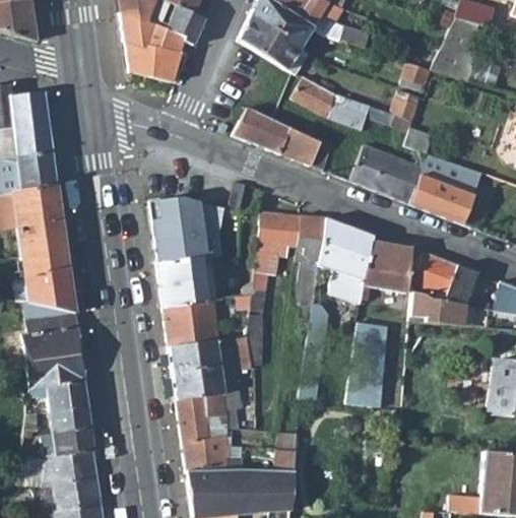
[(0,0),(0,29),(37,41),(31,0),(0,0)]
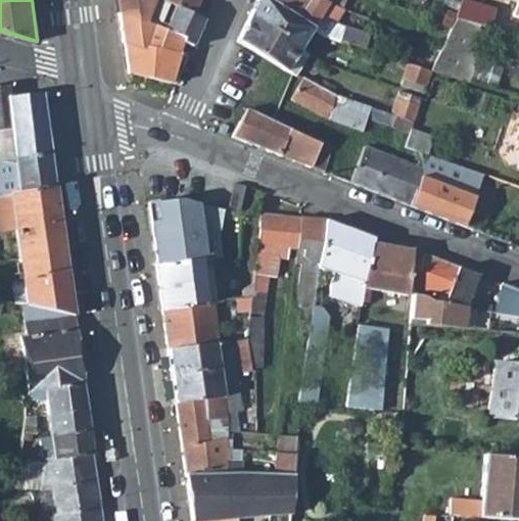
[(120,0),(122,11),(144,21),(152,0),(167,0),(194,12),(199,0),(120,0)]
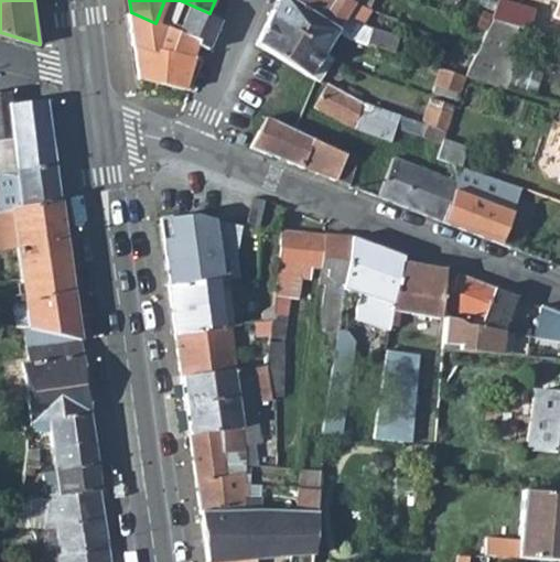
[(210,13),(180,0),(164,0),(155,23),(131,12),(136,44),(138,44),(151,52),(165,54),(165,51),(204,58),(219,24),(215,22),(213,24),(205,21),(210,13)]
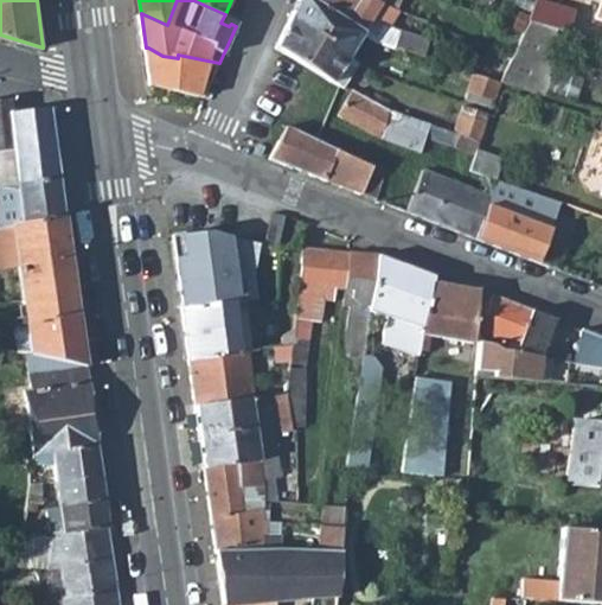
[(231,0),(225,14),(238,20),(247,0),(231,0)]
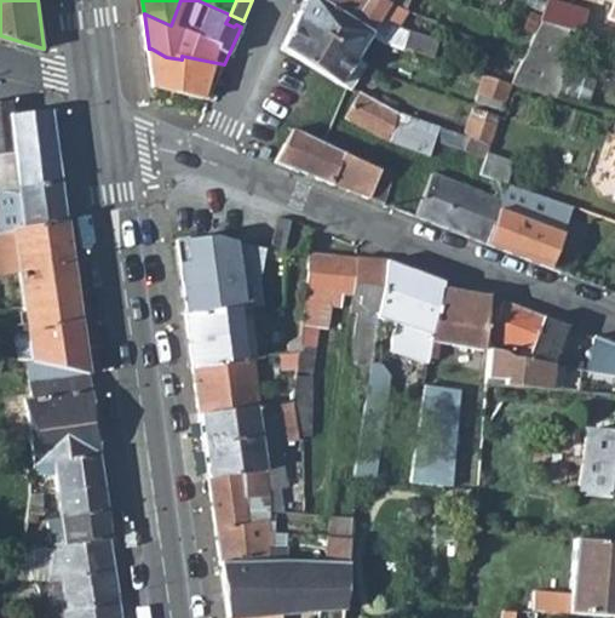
[(375,28),(325,0),(305,0),(298,16),(325,33),(361,55),(374,30),(375,28)]
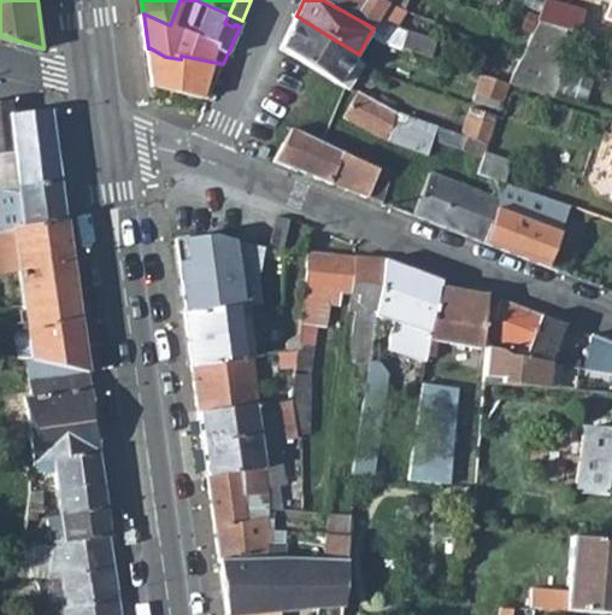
[(393,3),(387,0),(323,0),(374,28),(387,39),(393,42),(405,46),(410,30),(399,21),(405,9),(394,3),(393,3)]
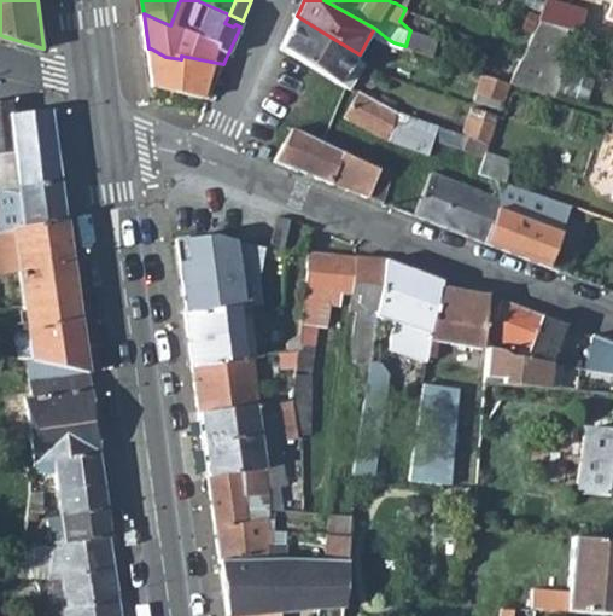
[(396,0),(395,3),(406,9),(420,15),(420,13),(424,0),(396,0)]
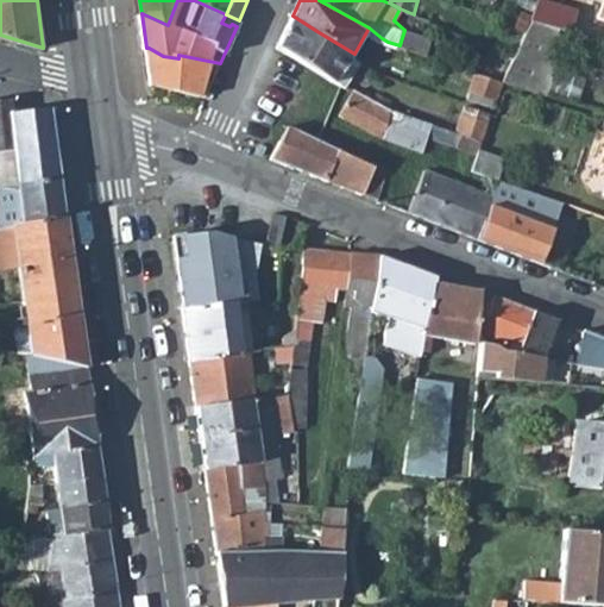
[(574,31),(582,7),(557,0),(540,0),(532,19),(561,27),(574,31)]
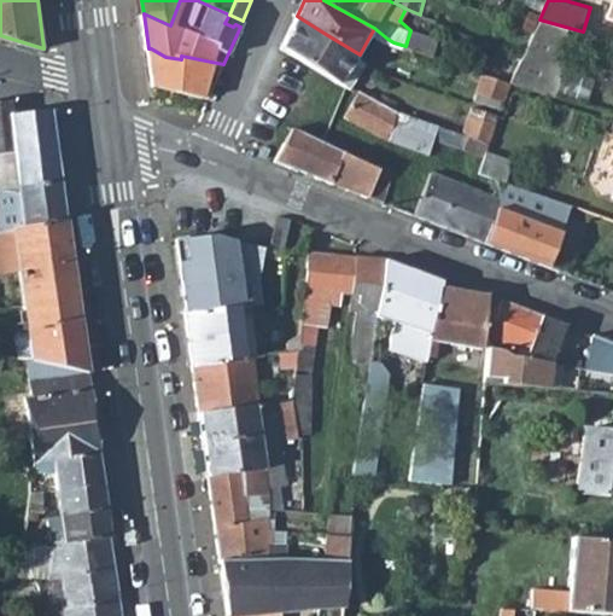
[(282,48),(319,68),(328,73),(344,80),(360,54),(323,33),(297,16),(282,48)]
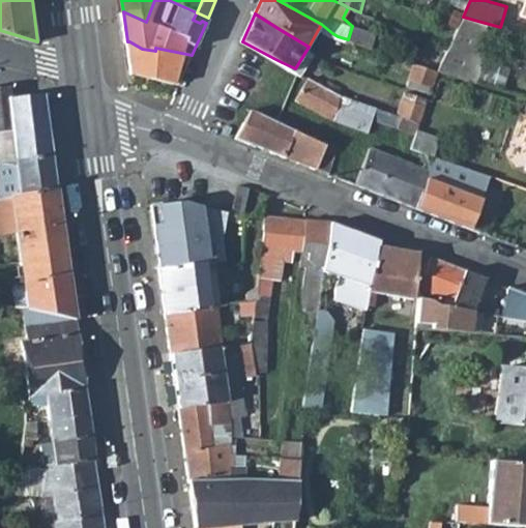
[(459,28),(448,49),(448,50),(439,70),(478,82),(487,57),(480,55),(489,24),(463,17),(459,27),(459,28)]
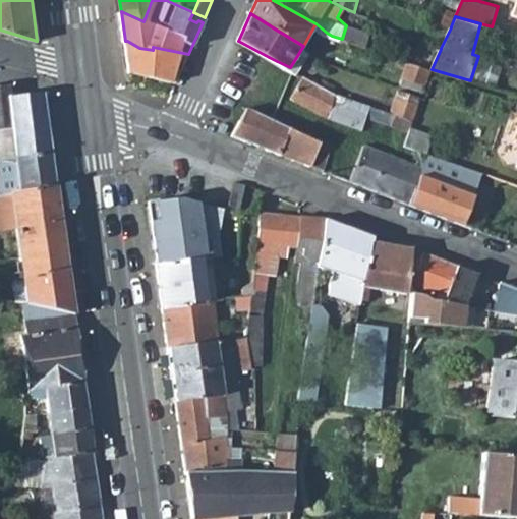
[(369,33),(346,25),(342,39),(349,41),(365,47),(369,33)]
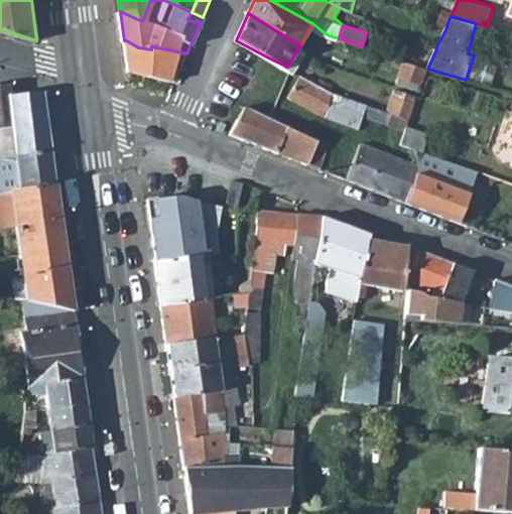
[(126,50),(129,71),(170,79),(173,79),(175,80),(181,65),(186,53),(151,46),(151,49),(138,47),(126,40),(125,42),(125,44),(126,50)]
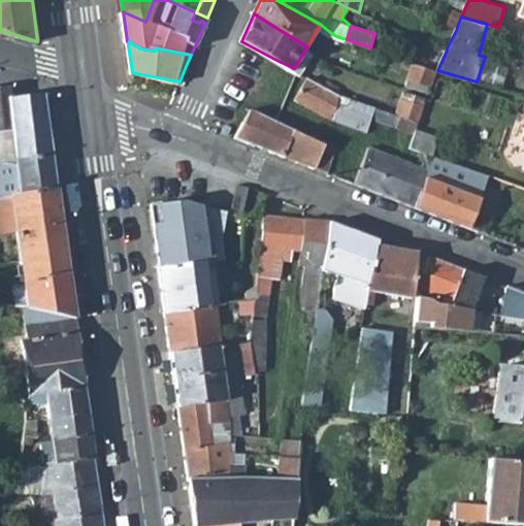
[(408,79),(431,87),(437,70),(408,60),(406,66),(412,68),(408,79)]
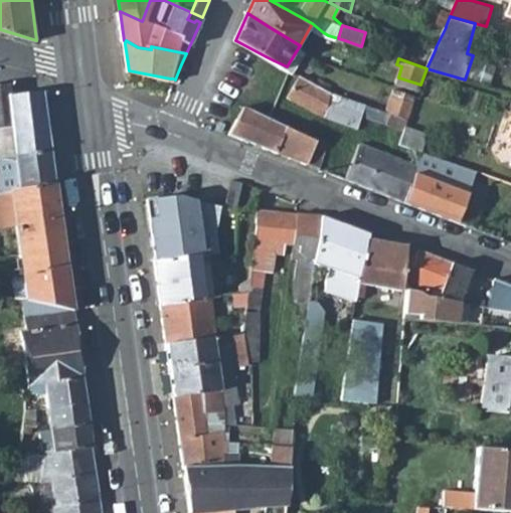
[(471,60),(465,79),(490,88),(496,67),(471,60)]
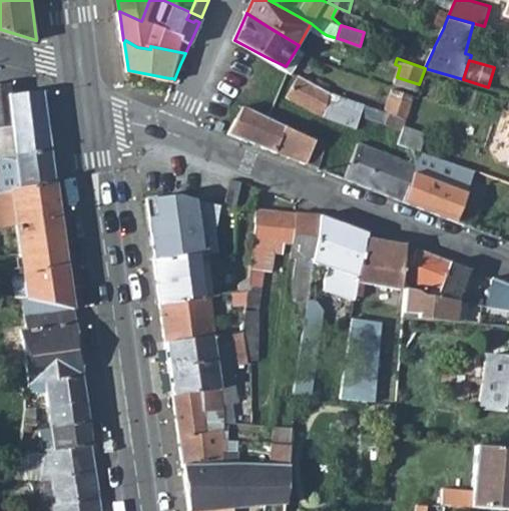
[(301,74),(289,97),(323,115),(327,106),(338,108),(342,94),(331,91),(324,87),(301,74)]
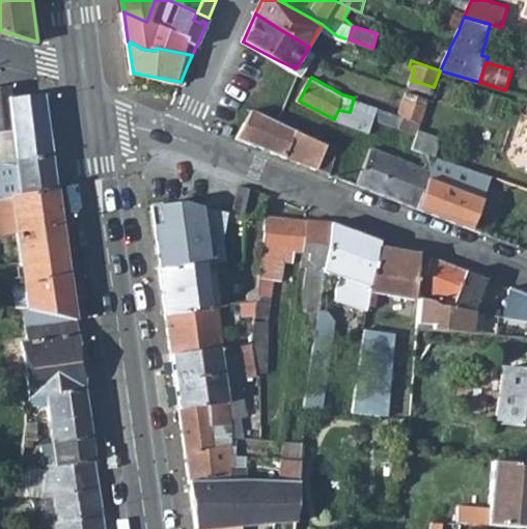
[(18,160),(53,154),(45,96),(38,96),(9,101),(14,129),(0,131),(0,162),(2,162),(2,169),(18,166),(18,160)]
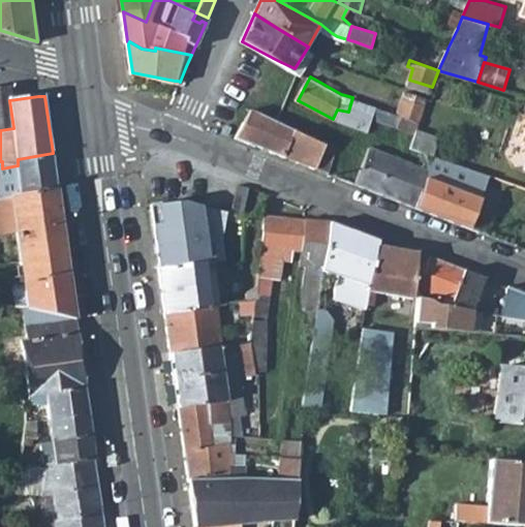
[(426,103),(404,96),(399,114),(421,121),(426,103)]
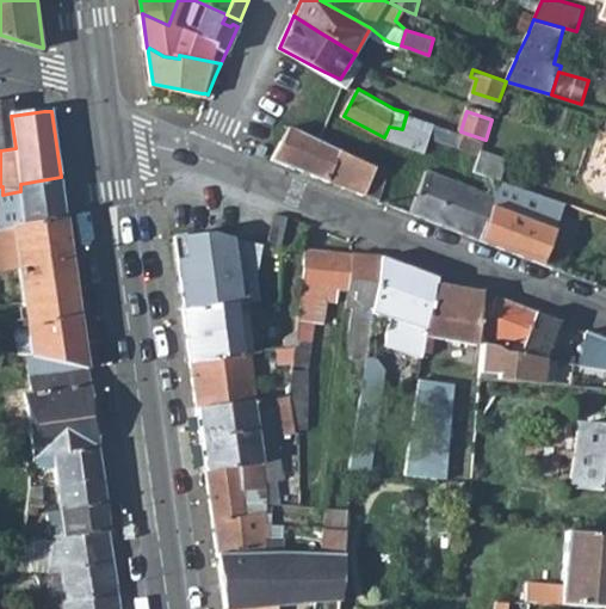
[(389,142),(424,155),(425,152),(431,136),(436,123),(434,122),(414,115),(407,112),(402,129),(389,127),(384,137),(383,140),(389,142)]
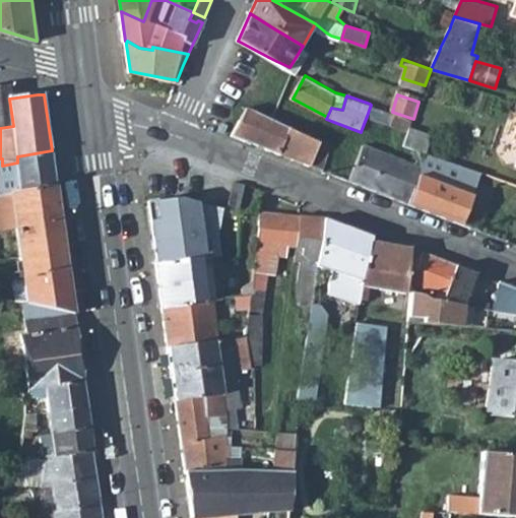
[(413,119),(392,112),(371,105),(367,116),(409,130),(410,127),(413,119)]
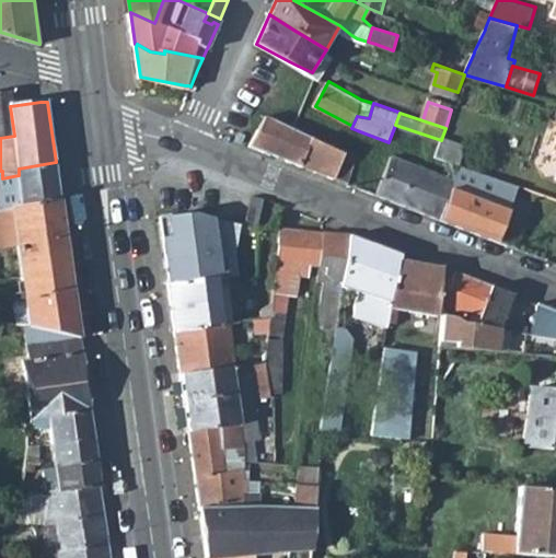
[(298,129),(282,121),(266,114),(261,126),(251,144),(267,151),(301,164),(313,137),(298,129)]
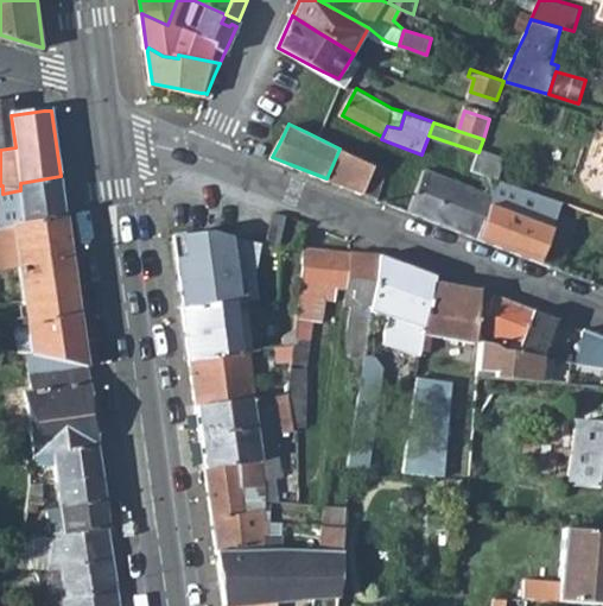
[(340,149),(327,178),(363,193),(363,194),(375,164),(340,149)]
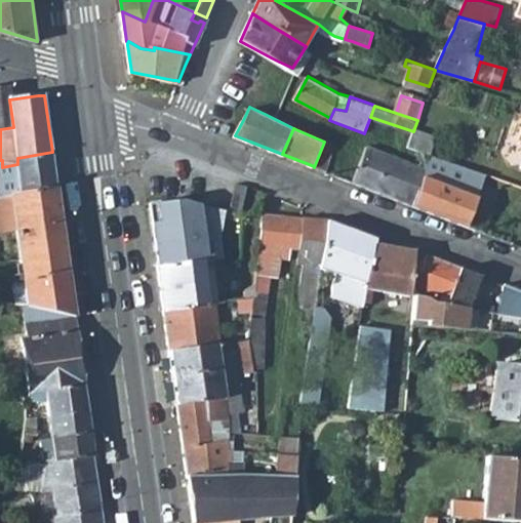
[(430,154),(436,136),(414,128),(413,131),(408,147),(430,154)]
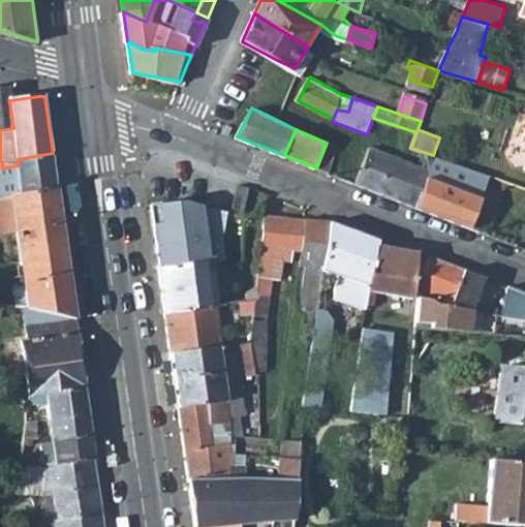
[(327,143),(316,168),(330,174),(340,147),(327,142),(327,143)]
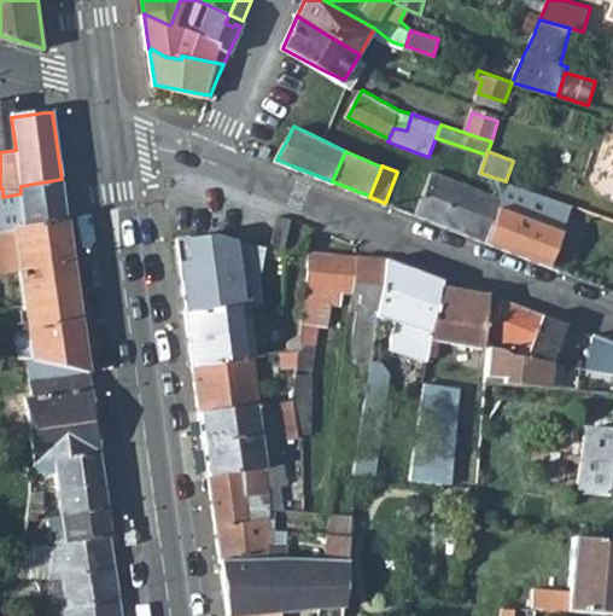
[(418,215),(419,216),(486,242),(505,192),(496,189),(494,195),(432,172),(418,215)]
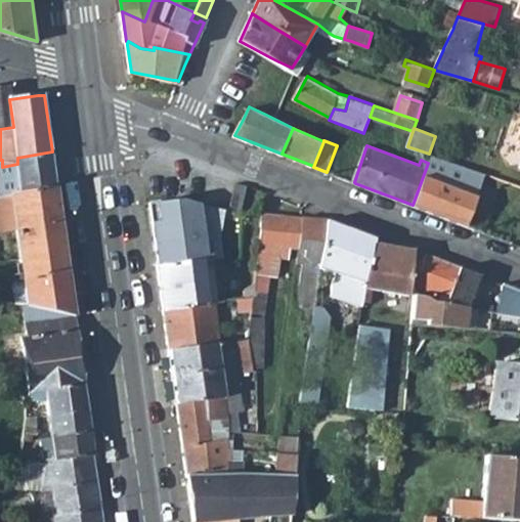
[(57,187),(52,151),(17,158),(17,164),(2,167),(0,175),(0,182),(4,183),(4,181),(19,177),(22,191),(57,187)]
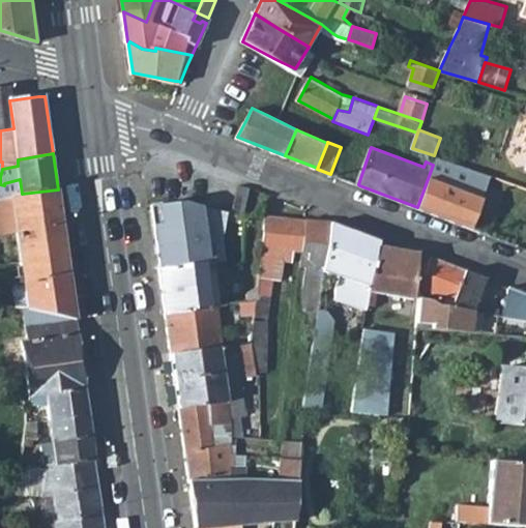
[(433,165),(417,207),(471,228),(483,197),(465,191),(473,170),(436,156),(433,165)]
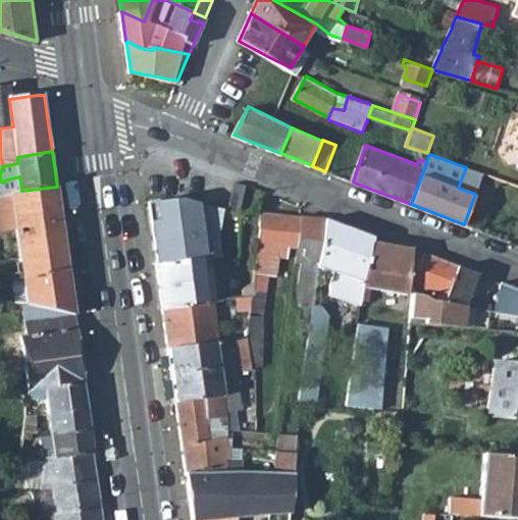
[(19,176),(4,180),(4,183),(4,194),(21,191),(19,176)]
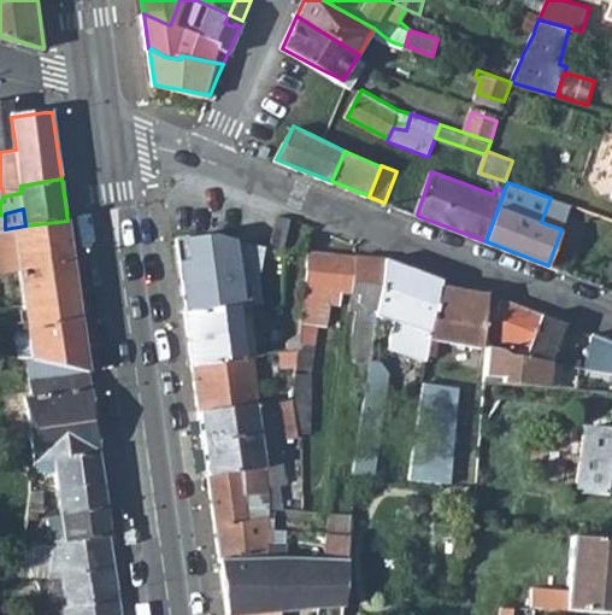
[(0,285),(9,283),(6,259),(21,257),(27,304),(30,328),(81,321),(68,221),(25,226),(5,229),(0,229),(0,285)]
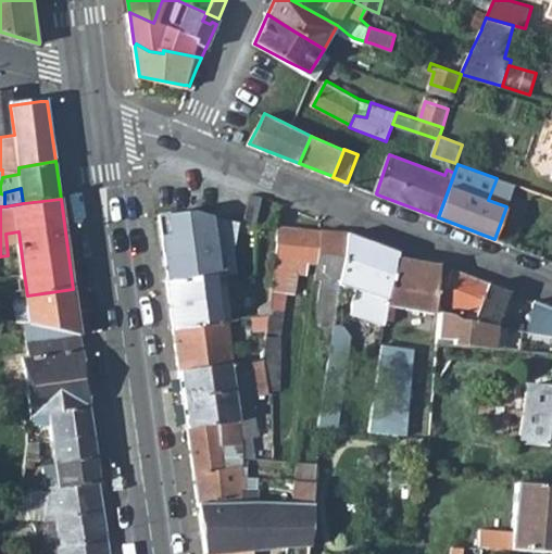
[(223,273),(214,214),(211,214),(196,213),(186,212),(160,210),(168,275),(213,273),(223,273)]
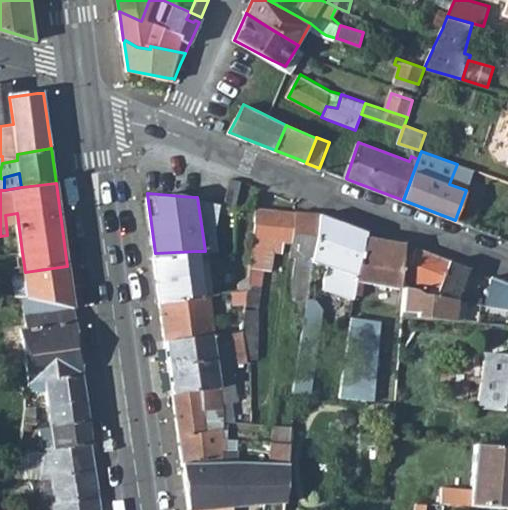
[(257,206),(252,249),(251,260),(247,288),(245,302),(244,310),(244,319),(243,328),(248,358),(254,357),(261,357),(258,306),(262,250),(282,252),(283,244),(290,245),(298,212),(257,206)]
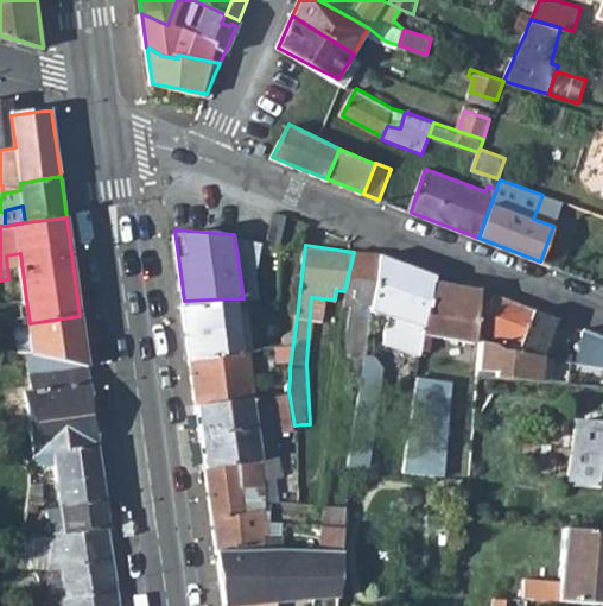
[(354,252),(344,291),(351,292),(351,300),(359,308),(362,308),(356,358),(365,358),(366,351),(372,308),(380,256),(363,253),(354,252)]
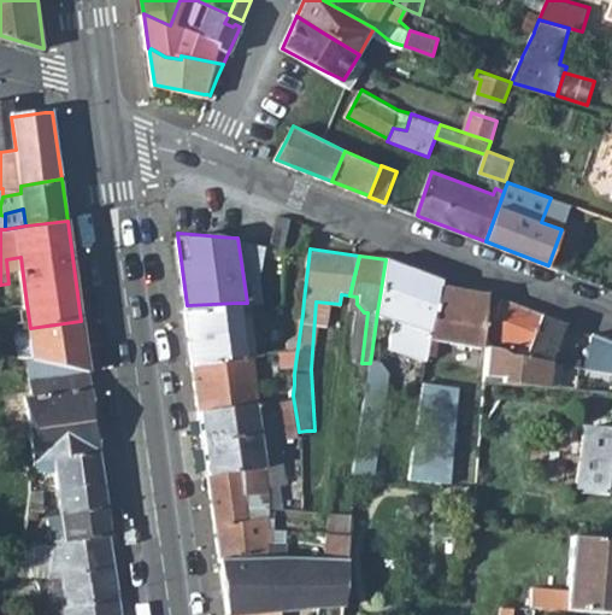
[(441,282),(441,280),(386,259),(377,312),(394,318),(393,332),(394,346),(428,358),(430,352),(441,282)]
